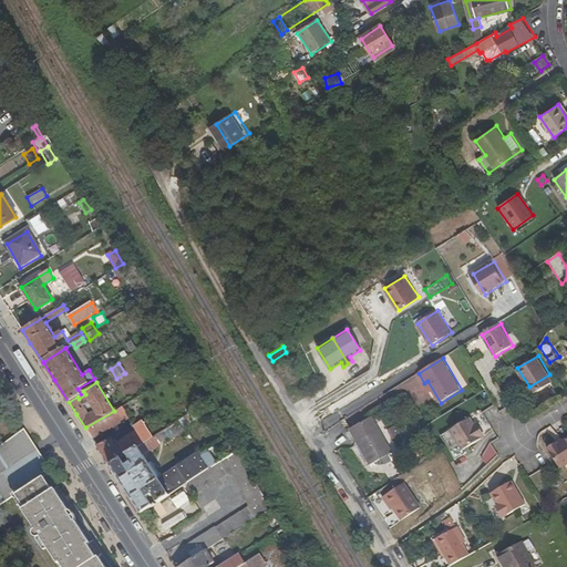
[(177,436),(187,430),(185,428),(195,421),(194,420),(208,410),(205,404),(181,420),(181,419),(155,435),(161,443),(175,434),(177,436)]
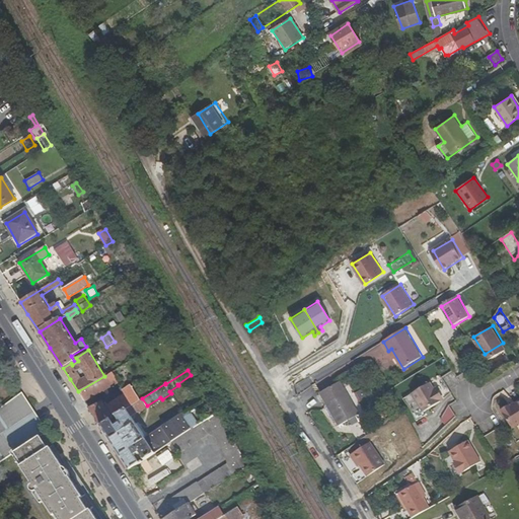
[(118,381),(115,376),(112,371),(104,376),(78,391),(81,396),(84,401),(118,381)]
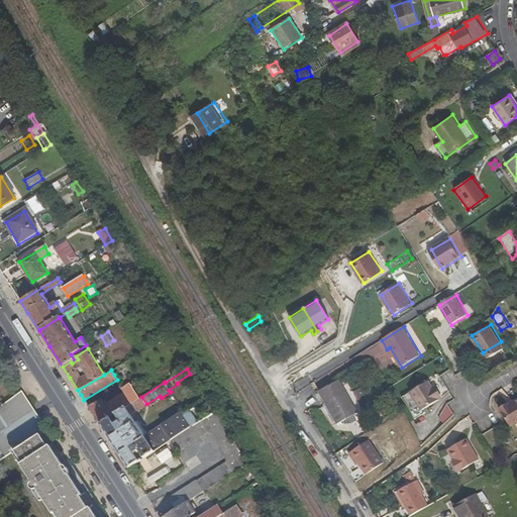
[(429,381),(403,398),(409,404),(415,418),(424,413),(422,410),(440,399),(433,387),(429,381)]
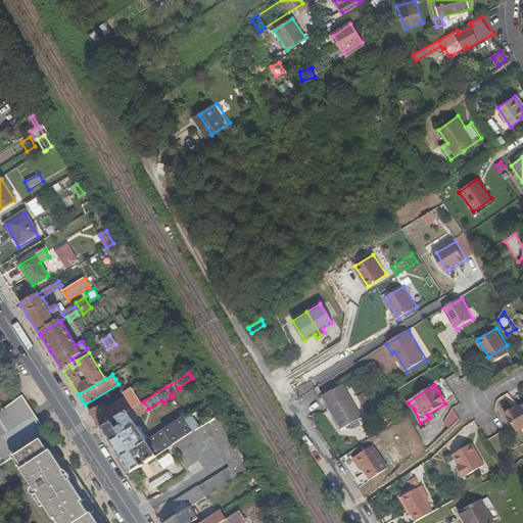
[(101,429),(141,402),(132,388),(124,393),(126,396),(106,409),(103,402),(89,412),(95,420),(101,429)]
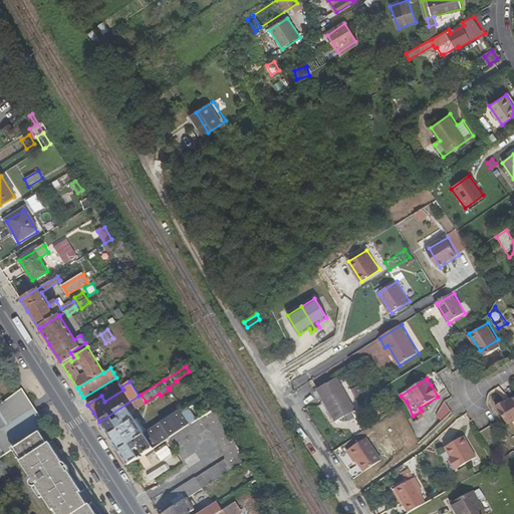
[(352,412),(333,381),(315,394),(334,424),(344,417),(347,422),(352,419),(349,414),(352,412)]
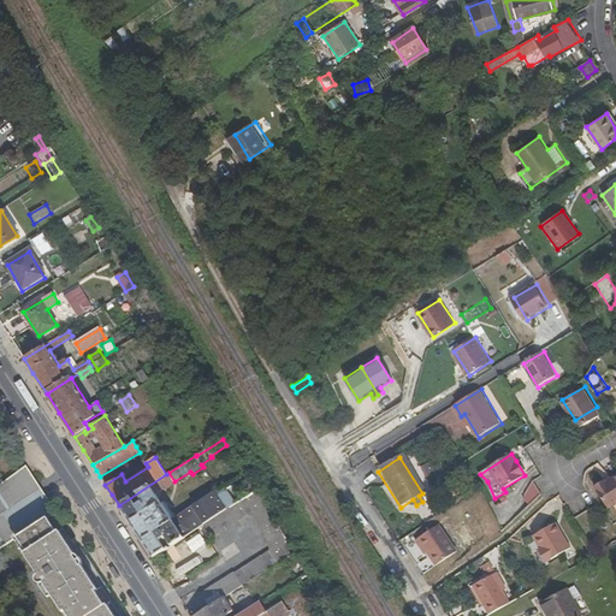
[(519,460),(516,461),(525,475),(527,473),(519,460)]
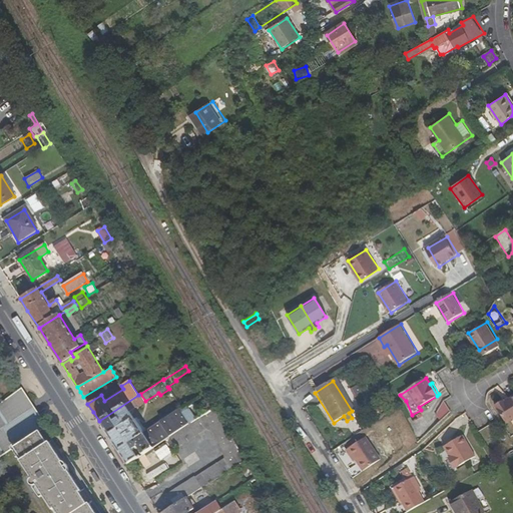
[(493,406),(506,400),(500,387),(488,392),(493,406)]
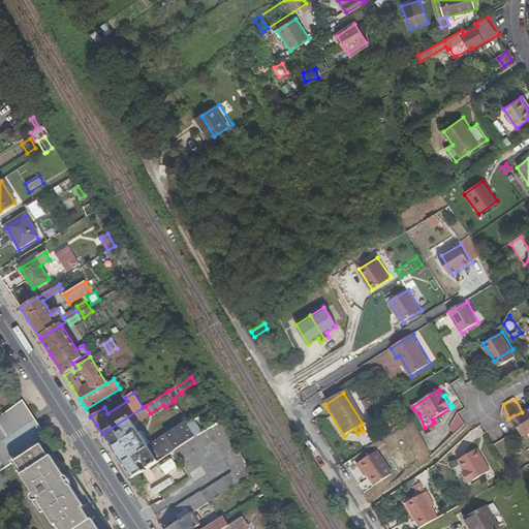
[(0,415),(0,469),(11,463),(16,469),(33,494),(32,496),(31,497),(32,499),(33,501),(35,501),(36,501),(37,501),(56,528),(97,528),(92,520),(90,521),(82,509),(84,507),(68,484),(66,485),(60,475),(62,474),(49,455),(47,456),(43,450),(39,444),(47,439),(22,401),(0,415)]
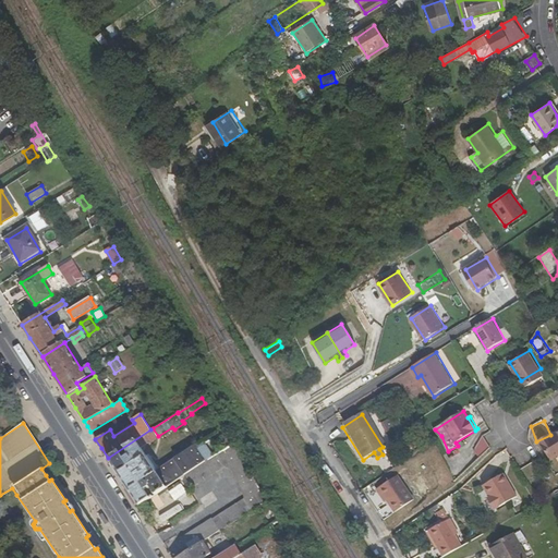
[(157,472),(141,448),(158,436),(153,428),(150,429),(108,458),(122,480),(138,506),(199,464),(205,461),(195,447),(157,472)]
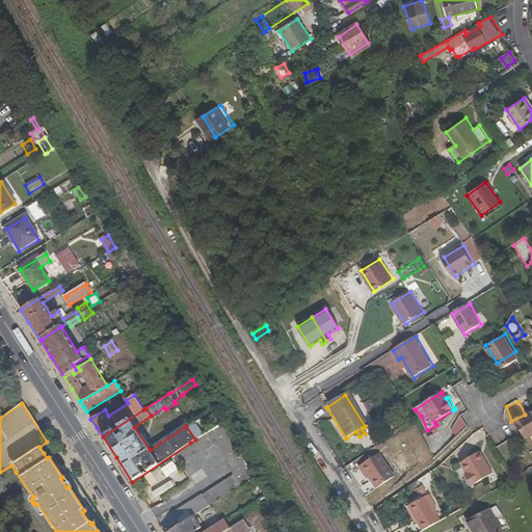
[(398,424),(389,410),(379,417),(389,430),(398,424)]
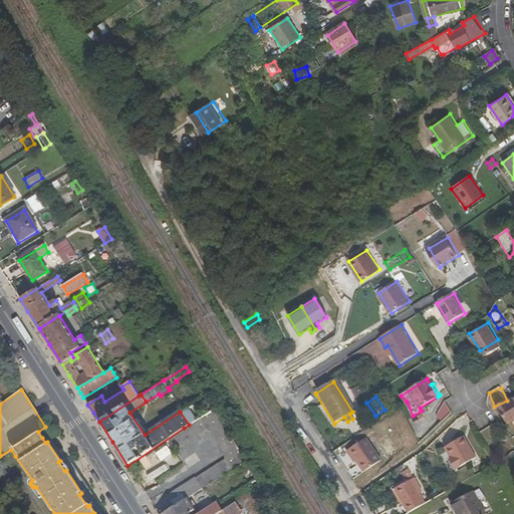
[(513,402),(507,407),(505,405),(498,410),(509,428),(513,425),(513,402)]
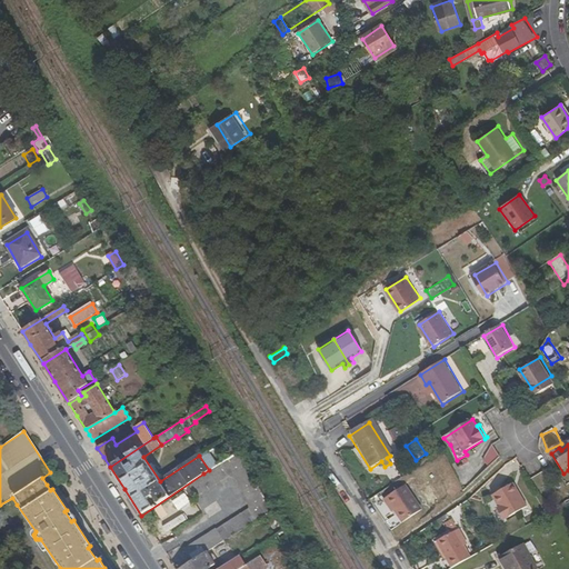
[(488,466),(500,455),(492,447),(480,458),(488,466)]
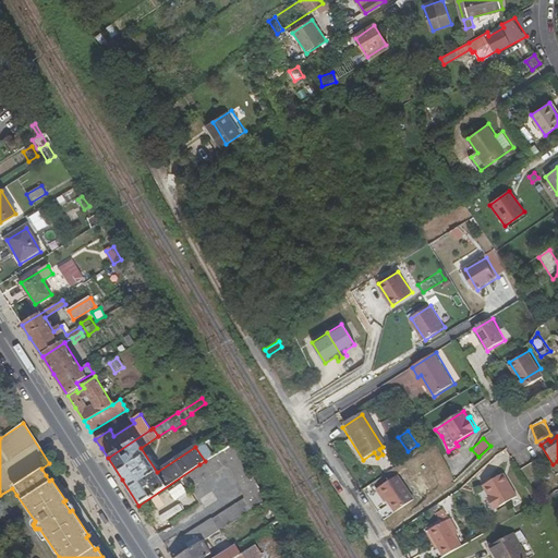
[(226,528),(256,507),(267,500),(263,494),(252,476),(242,460),(233,441),(208,459),(205,461),(199,464),(208,476),(223,465),(231,468),(244,492),(243,498),(218,514),(226,528)]
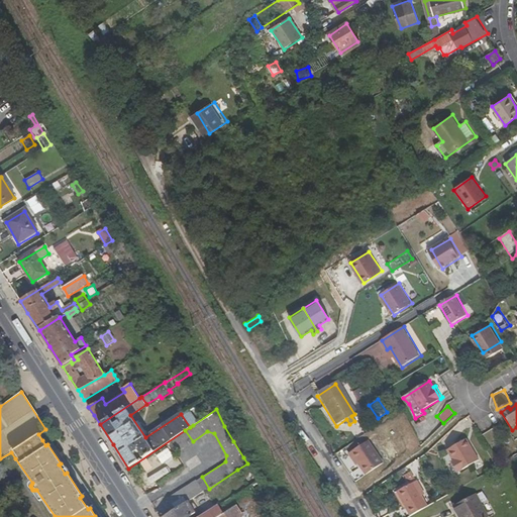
[(195,422),(202,417),(199,412),(192,417),(195,422)]
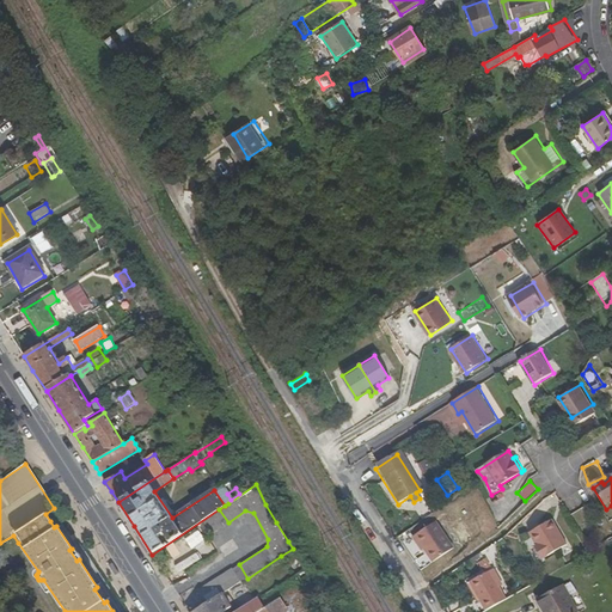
[(414,561),(420,570),(456,549),(438,519),(416,534),(427,552),(414,561)]
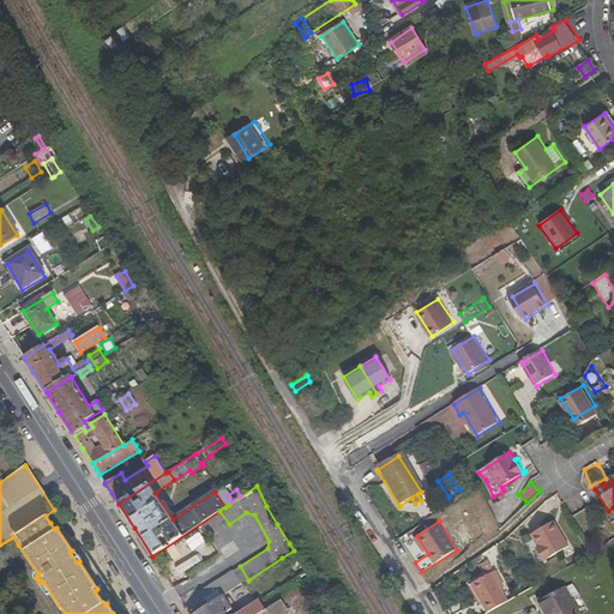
[(570,547),(554,522),(533,536),(548,560),(570,547)]
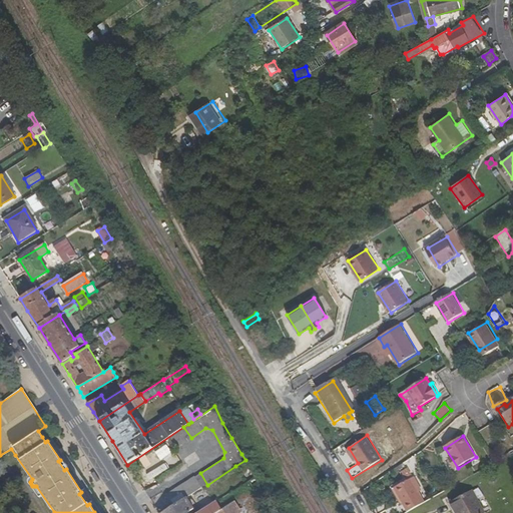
[(358,463),(349,448),(338,455),(347,470),(358,463)]
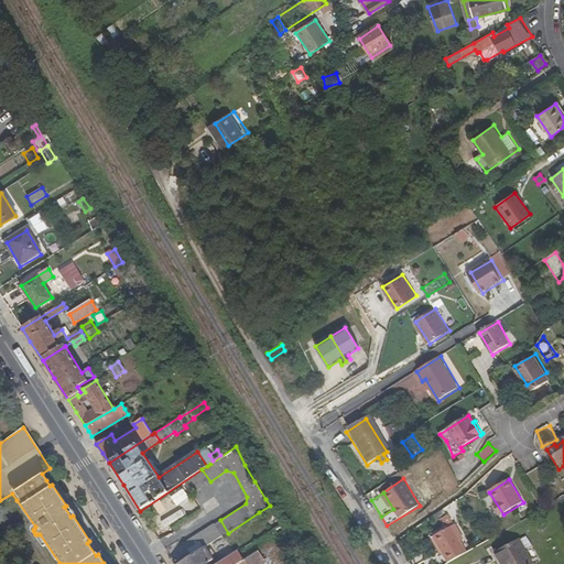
[(67,506),(66,506),(64,507),(71,517),(73,516),(73,513),(73,510),(72,508),(69,507),(67,506)]
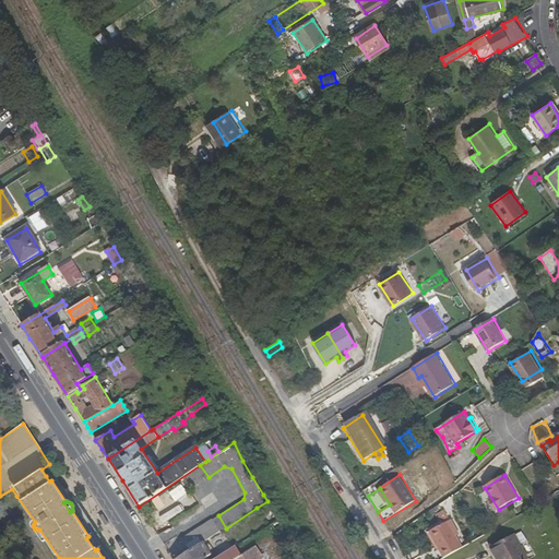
[(447,510),(437,513),(440,521),(450,518),(447,510)]
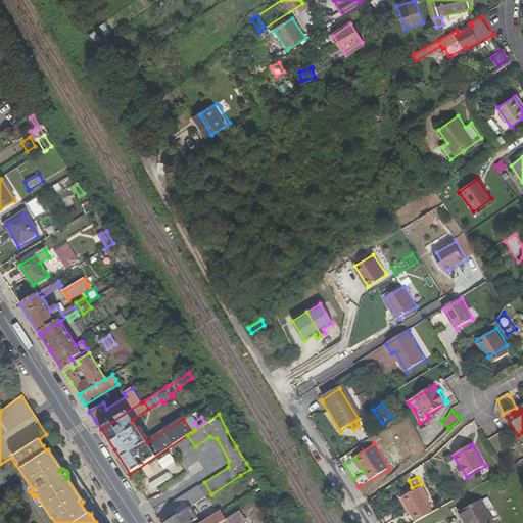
[(198,486),(169,506),(176,517),(191,507),(205,497),(198,486)]
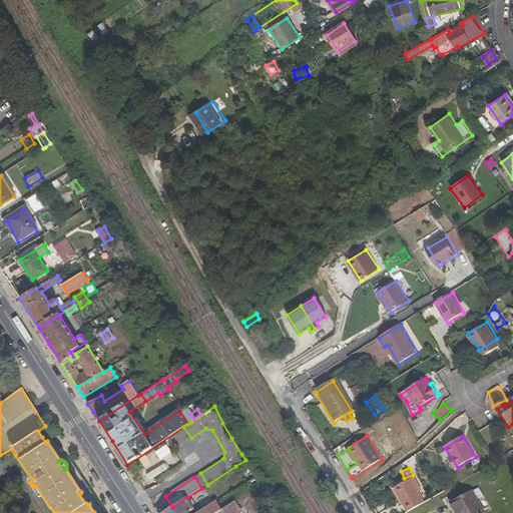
[(420,486),(415,478),(412,479),(416,488),(420,486)]
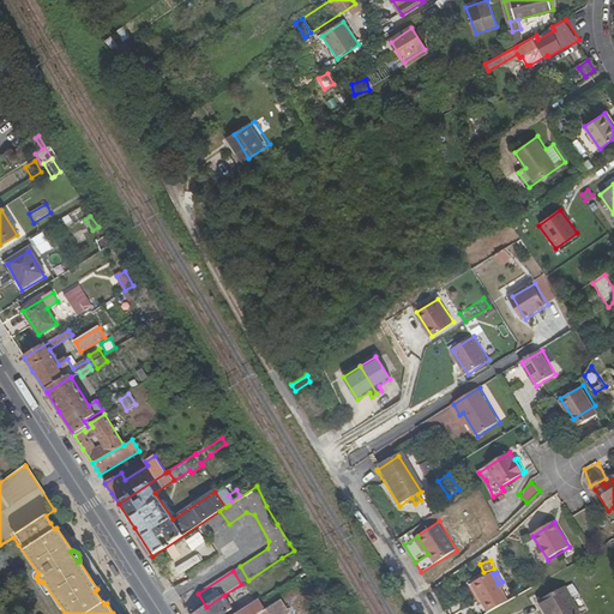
[(486,613),(489,613),(509,603),(498,584),(493,573),(470,587),(486,613)]
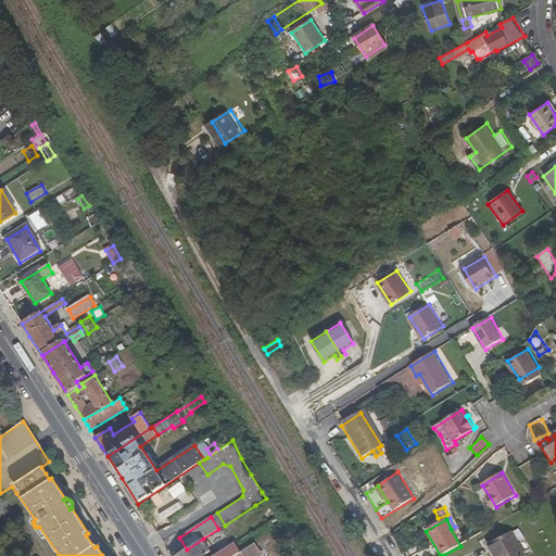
[(525,555),(512,532),(489,545),(494,555),(525,555)]
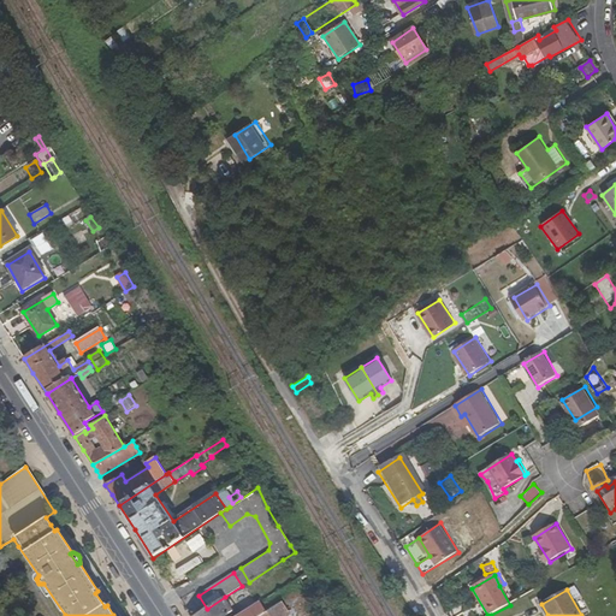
[(252,615),(249,610),(240,615),(226,615),(234,611),(225,597),(207,609),(196,615),(252,615)]
